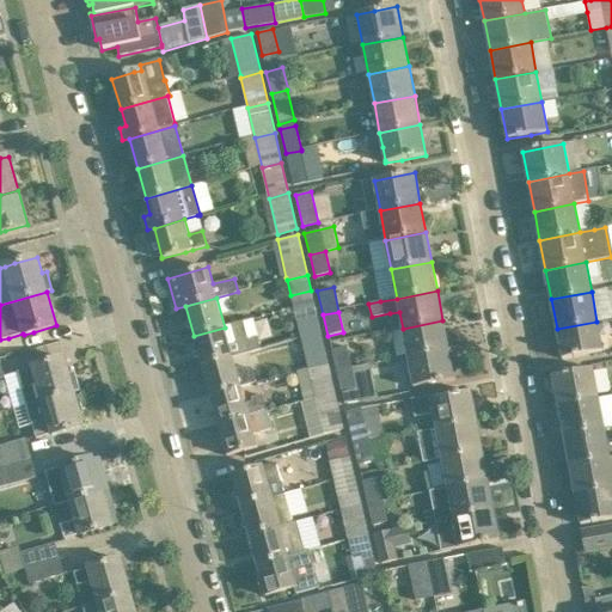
[(301,340),(322,334),(317,316),(297,322),(300,338),(301,340)]
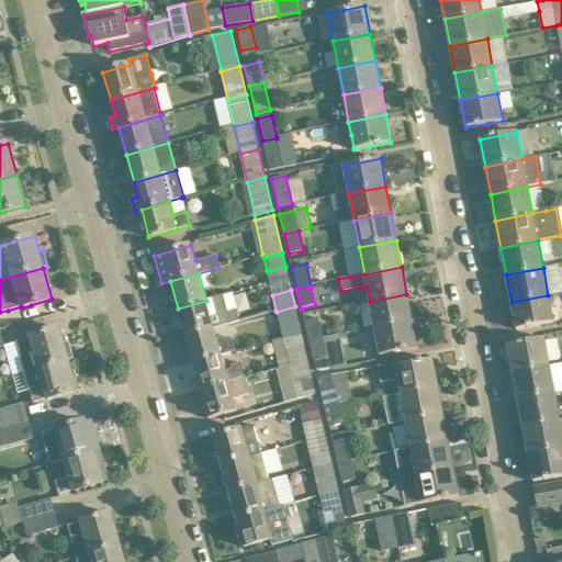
[(186,336),(214,328),(239,321),(236,311),(237,310),(233,293),(206,301),(178,308),(186,336)]
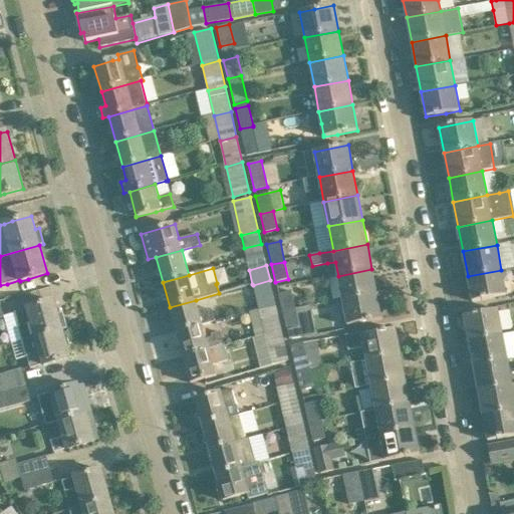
[(371,269),(338,276),(342,300),(376,294),(371,269)]
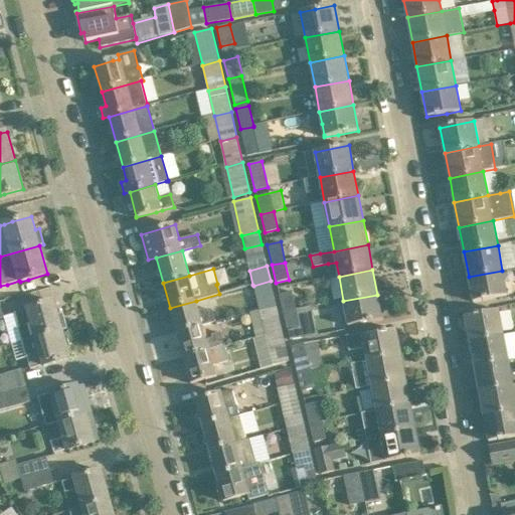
[(507,296),(502,271),(469,277),(474,302),(507,296)]
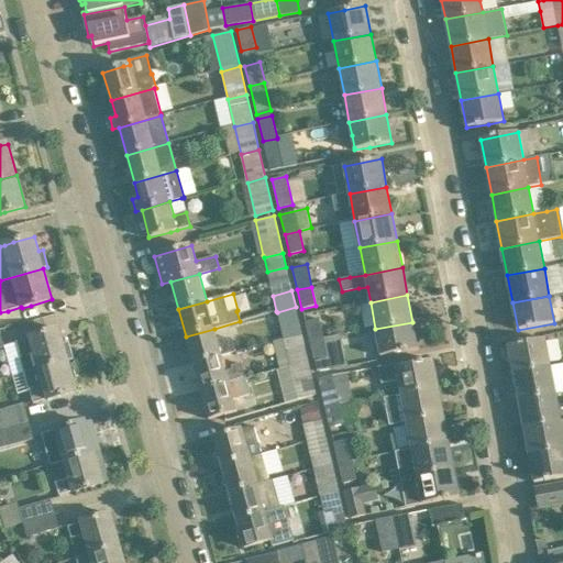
[(296,307),(277,312),(284,341),(302,337),(296,307)]
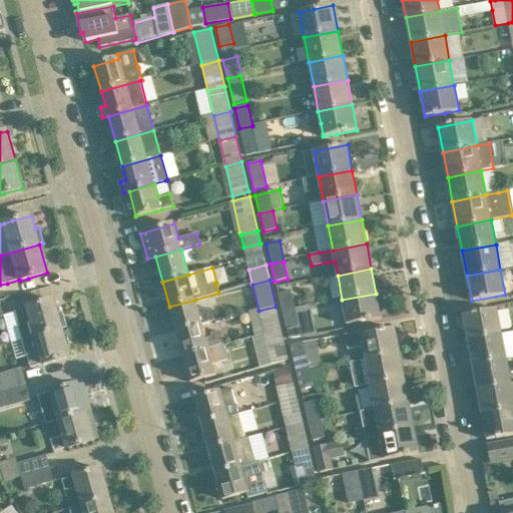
[(295,308),(293,297),(291,291),(278,294),(282,311),(295,308)]
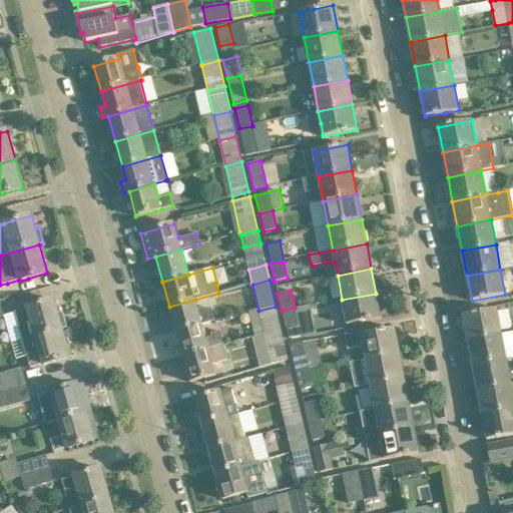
[(376,294),(342,300),(347,326),(381,319),(376,294)]
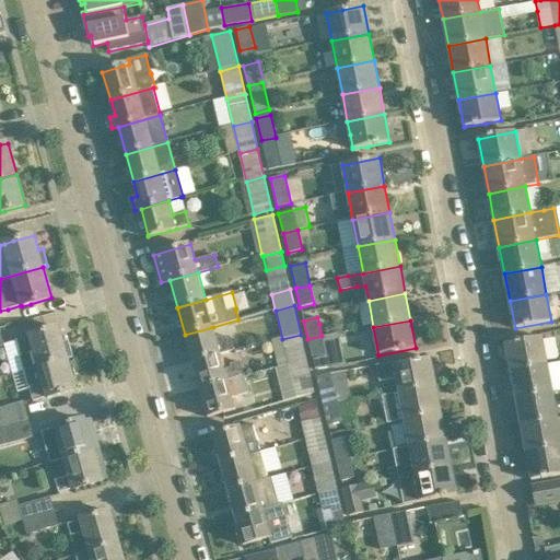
[(16,340),(20,354),(25,371),(69,359),(73,358),(69,341),(63,342),(59,327),(38,334),(30,336),(31,337),(16,340)]
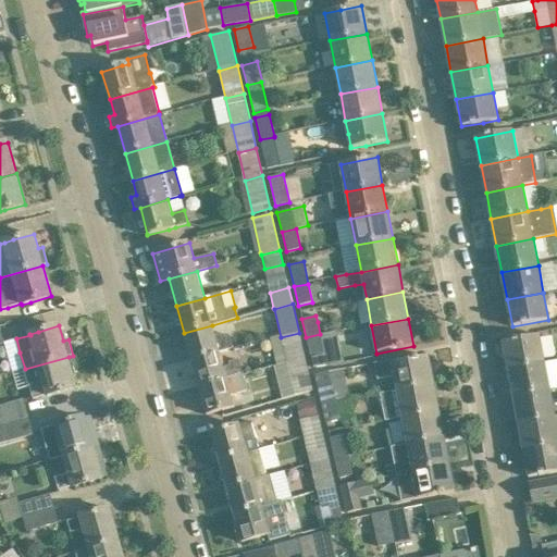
[(192,360),(220,353),(233,348),(229,335),(214,335),(212,325),(184,333),(192,360)]
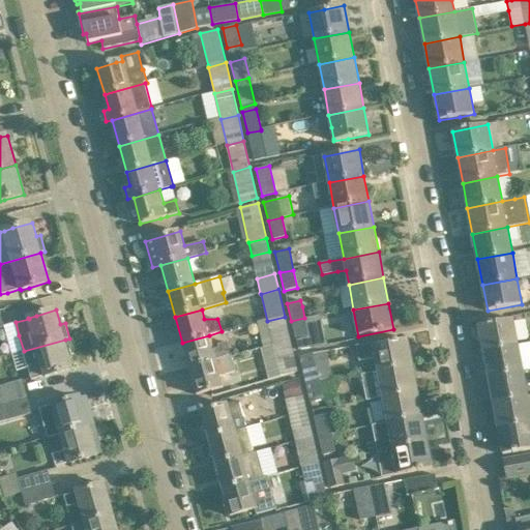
[(273,347),(291,343),(285,317),(267,321),(273,347)]
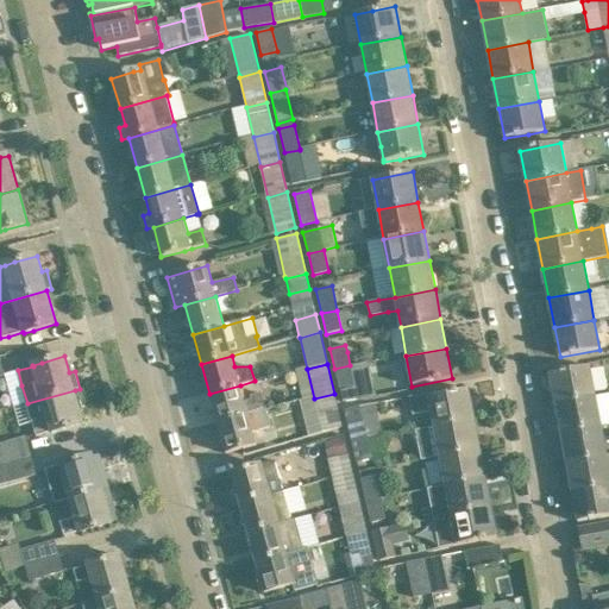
[(358,399),(350,365),(334,369),(341,402),(358,399)]
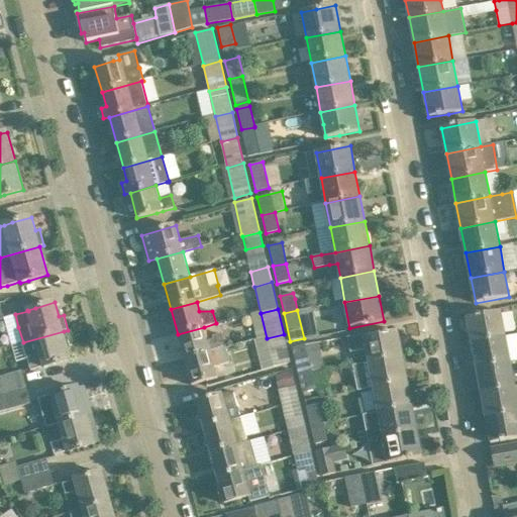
[(472,343),(506,337),(501,311),(467,318),(472,343)]
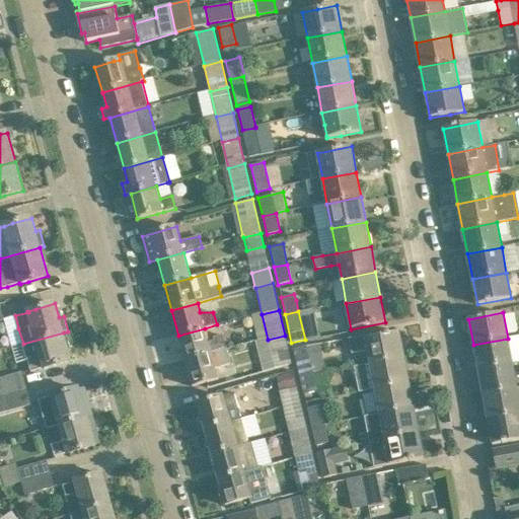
[(186,361),(226,350),(222,335),(208,339),(205,328),(178,336),(186,361)]
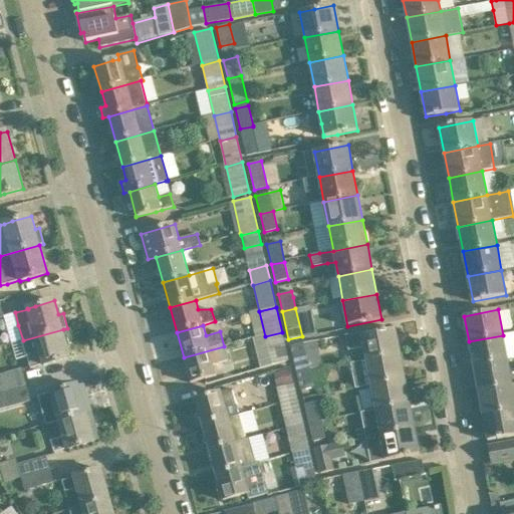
[(23,340),(27,355),(30,368),(43,364),(43,365),(70,357),(63,329),(23,340)]
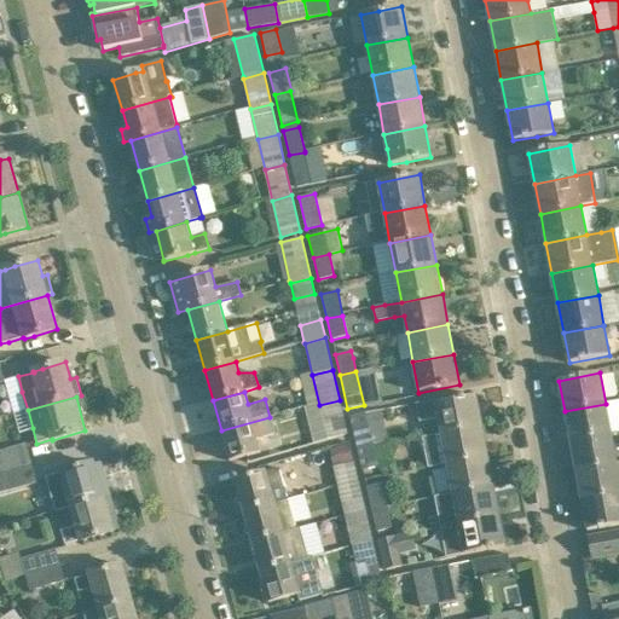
[(441,434),(482,427),(476,397),(437,404),(435,399),(416,403),(418,422),(438,418),(441,434)]
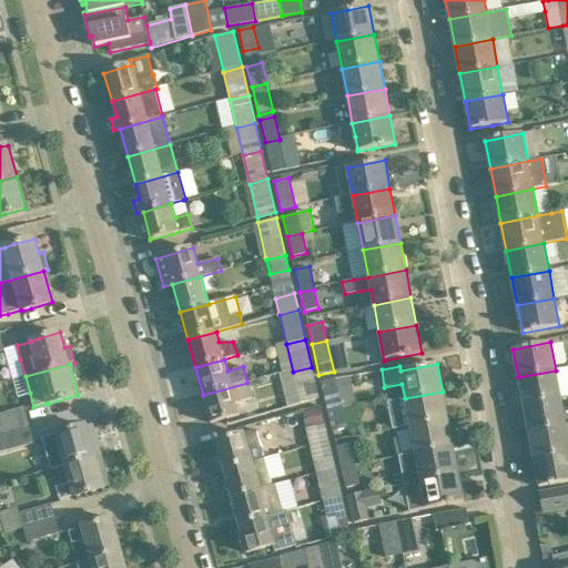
[(300,402),(318,397),(312,367),(293,372),(295,386),(300,402)]
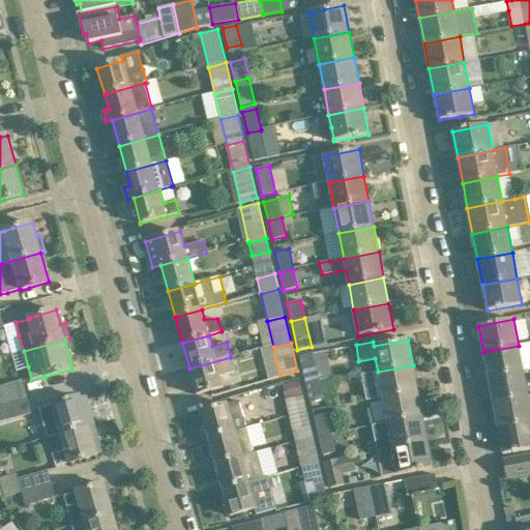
[(519,346),(483,352),(489,378),(524,371),(519,346)]
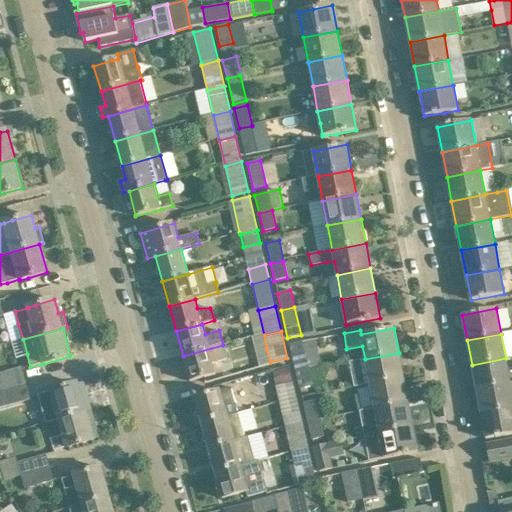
[(295,372),(309,370),(302,341),(288,344),(295,372)]
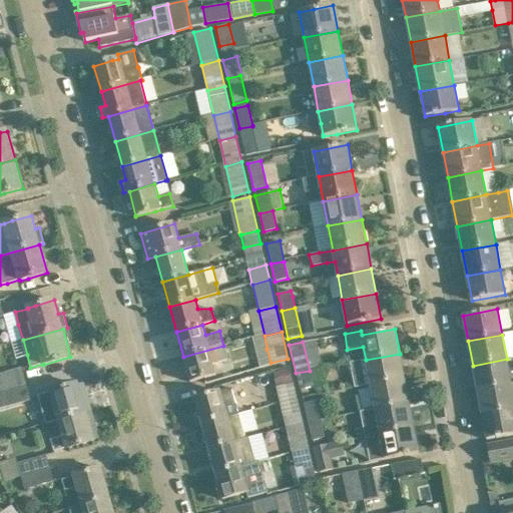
[(190,382),(209,377),(216,375),(213,364),(227,360),(223,346),(183,357),(190,382)]
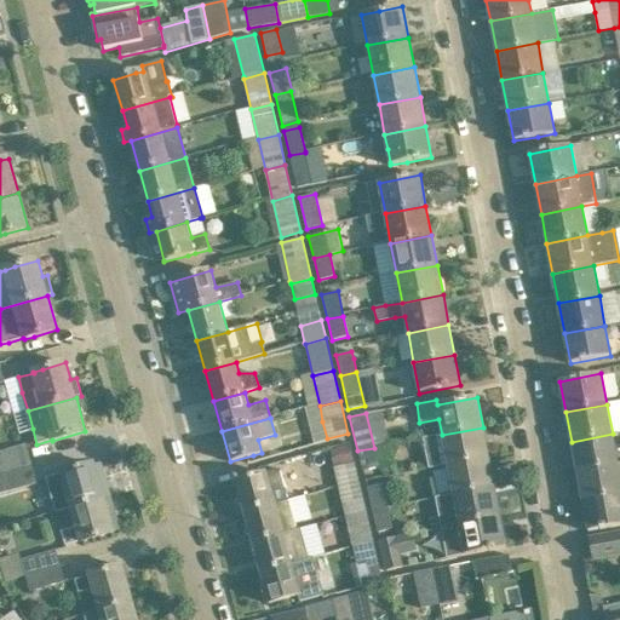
[(448,466),(489,458),(483,428),(442,435),(423,438),(429,468),(448,464),(448,466)]
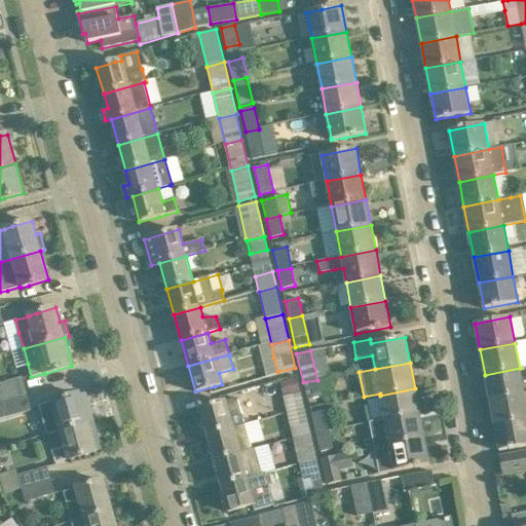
[(520,368),(485,375),(489,400),(524,393),(520,368)]
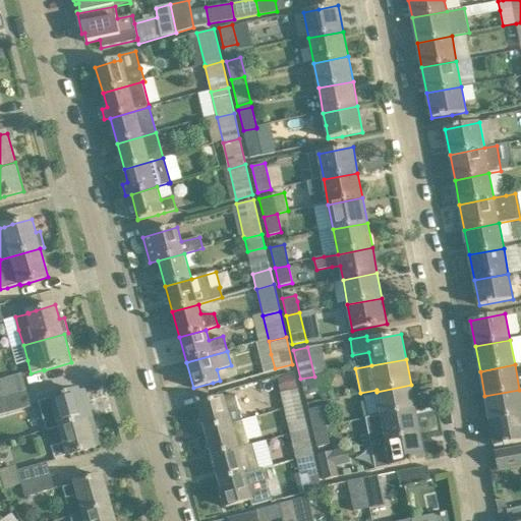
[(21,373),(0,379),(0,397),(26,390),(21,373)]
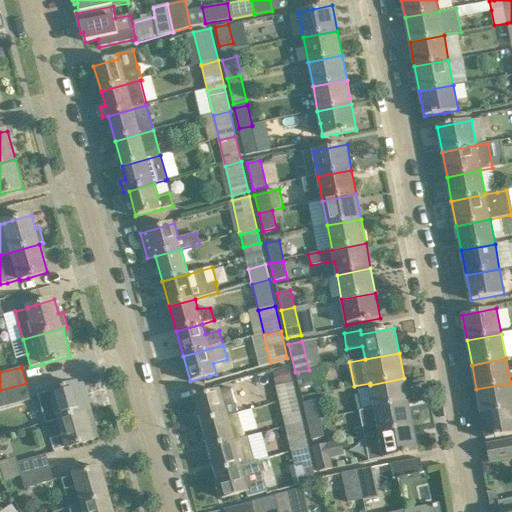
[(287,367),(273,372),(276,387),(292,383),(287,367)]
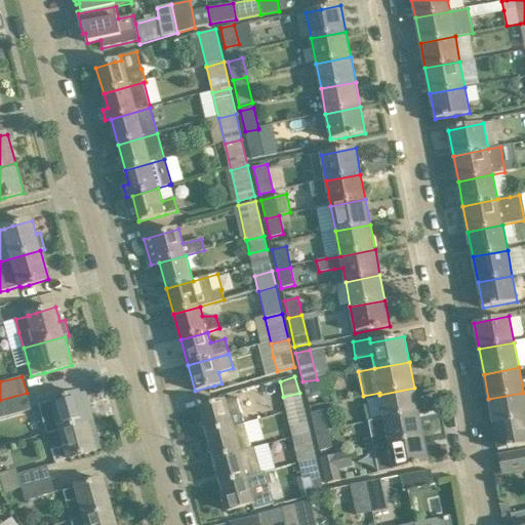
[(317,379),(303,381),(307,399),(321,396),(317,379)]
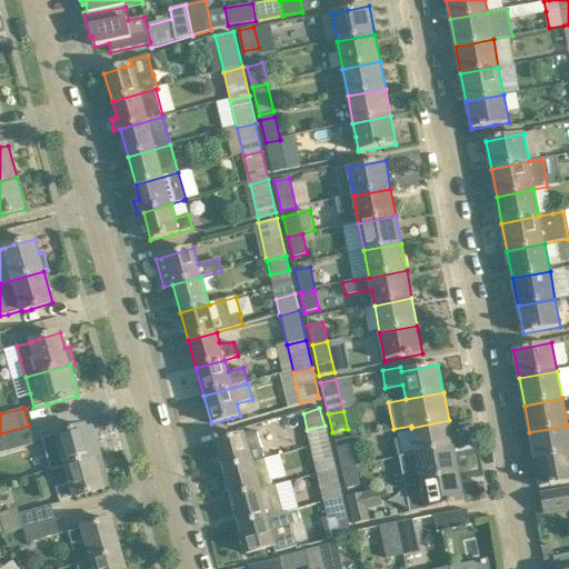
[(449,420),(411,428),(417,455),(453,447),(449,420)]
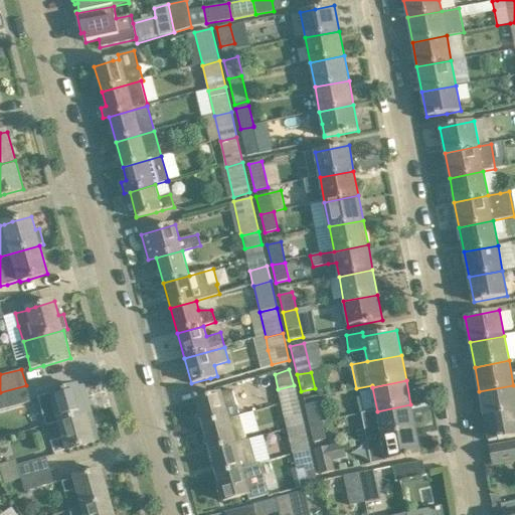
[(0,392),(0,409),(30,401),(26,385),(0,392)]
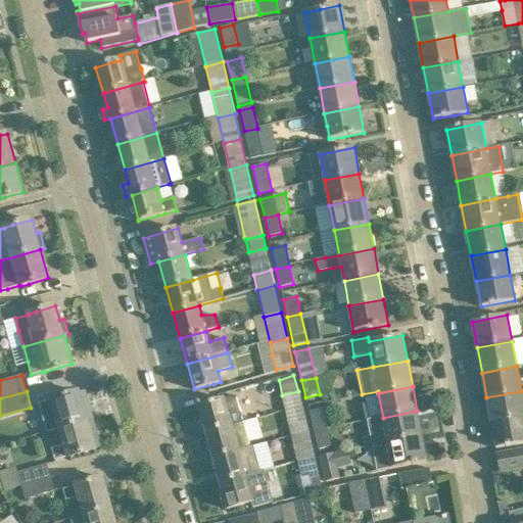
[(60,429),(93,419),(89,406),(86,403),(84,405),(80,391),(60,397),(52,399),(52,400),(39,403),(43,417),(47,433),(60,429)]
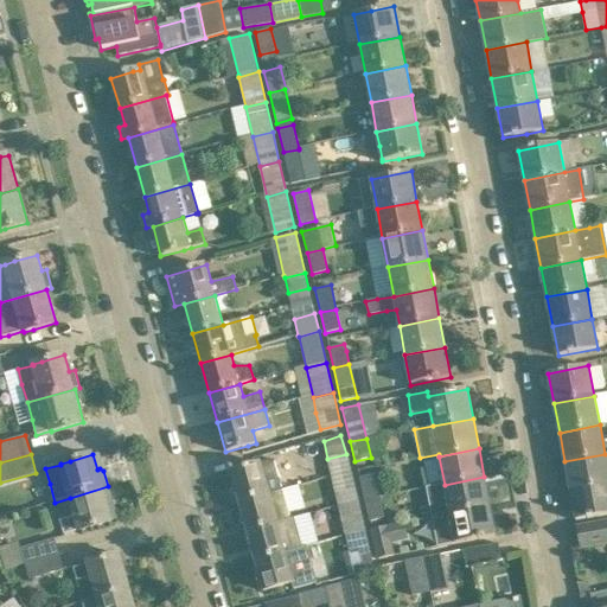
[(327,459),(332,478),(351,472),(346,454),(327,459)]
